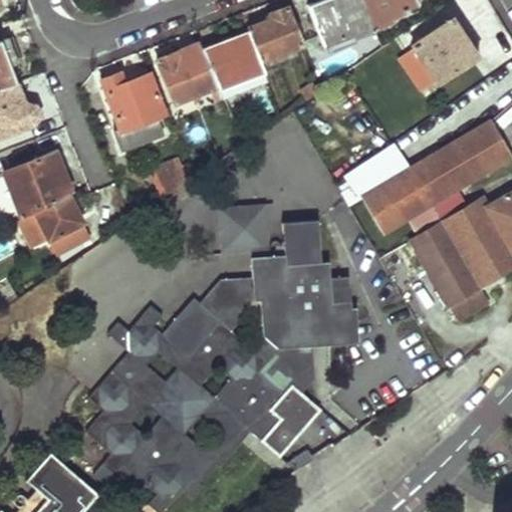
[(320,0),(311,4),(328,45),(357,33),(359,39),(379,31),(366,0),(320,0)]
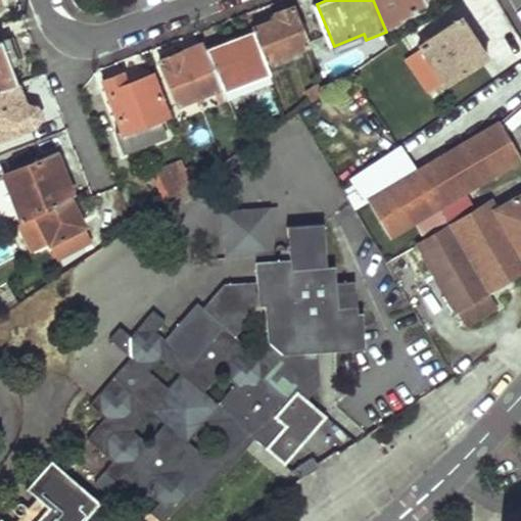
[(373,0),(386,32),(388,32),(386,28),(405,19),(404,16),(415,11),(413,8),(432,0),(373,0)]
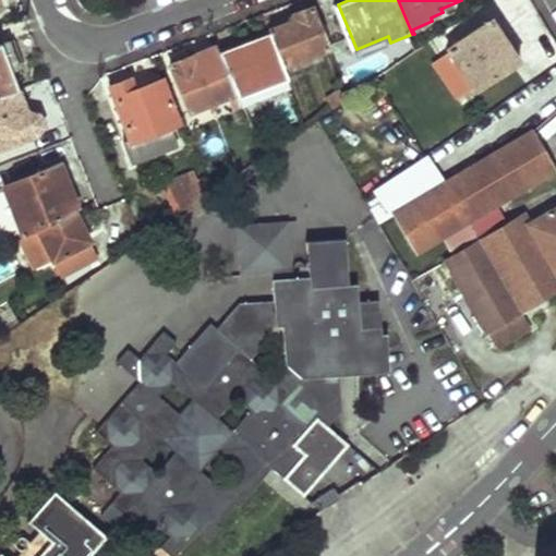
[(272,29),(285,67),(304,60),(305,62),(314,59),(313,57),(330,50),(315,8),(269,24),(272,29)]
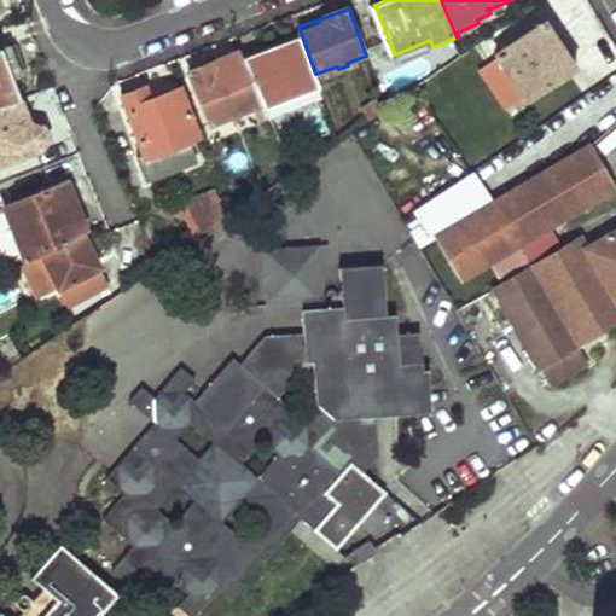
[(544,22),(497,54),(527,98),(569,69),(555,47),(559,45),(544,22)]
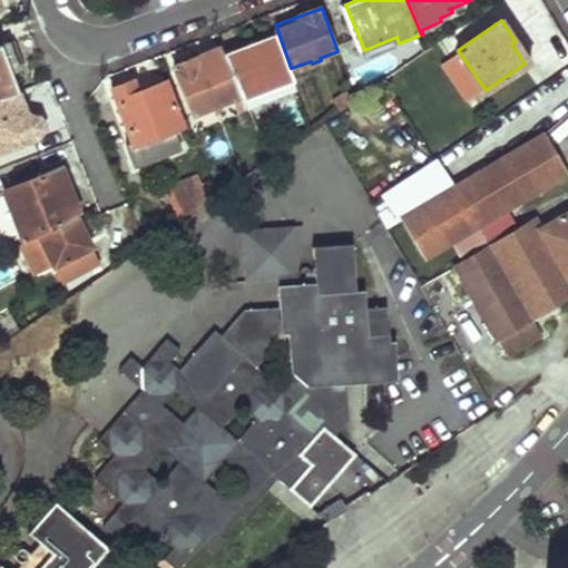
[(225,48),(250,110),(299,91),(291,68),(277,30),(225,48)]
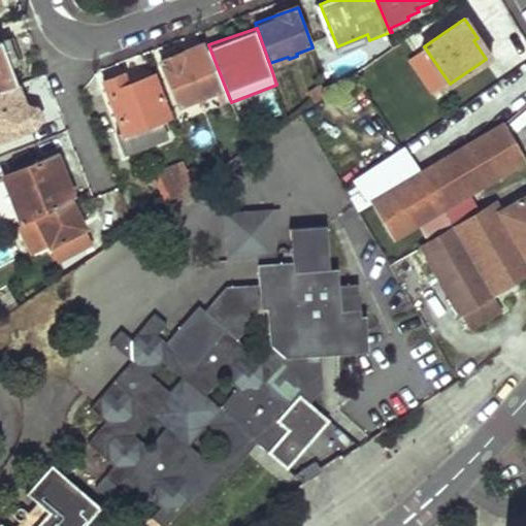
[(0,92),(12,88),(20,85),(13,67),(22,65),(11,37),(0,41),(0,92)]
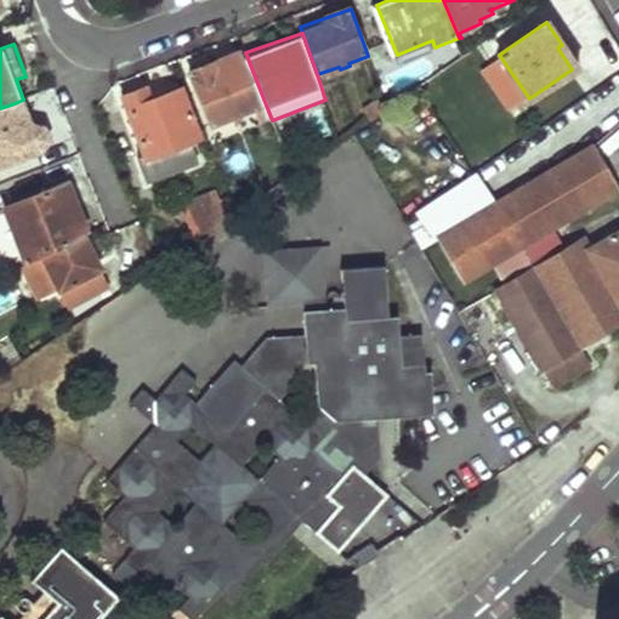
[(189,66),(217,141),(272,120),(245,52),(216,63),(214,56),(189,66)]
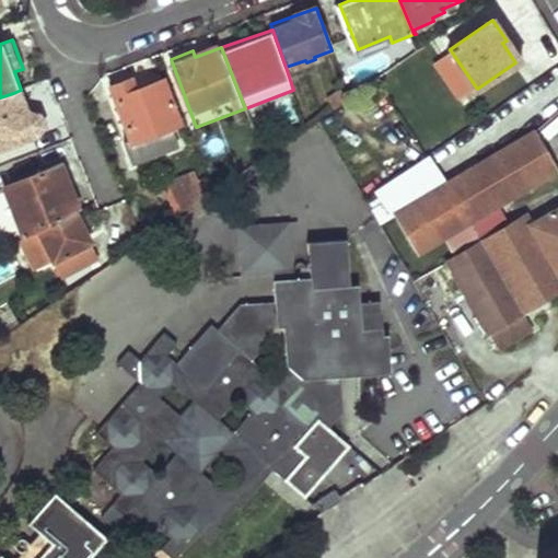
[(130,143),(126,146),(134,165),(179,148),(172,128),(181,125),(164,81),(137,92),(134,81),(111,90),(130,143)]
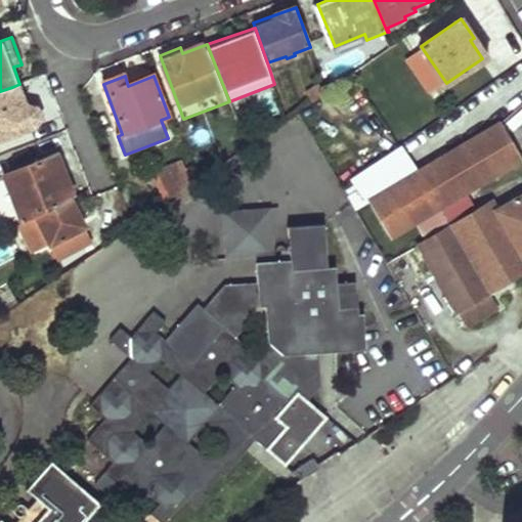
[(0,141),(37,128),(40,123),(41,119),(40,114),(38,110),(34,106),(30,105),(23,105),(18,106),(12,87),(0,91),(0,141)]
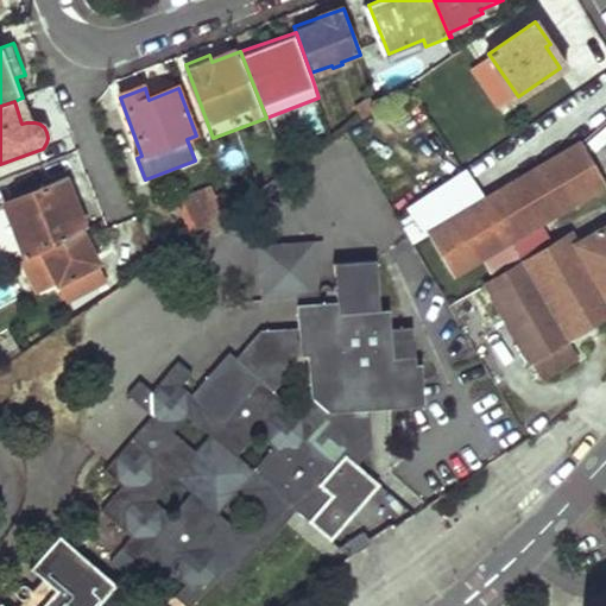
[(428,231),(453,272),(605,184),(605,181),(581,141),(428,231)]
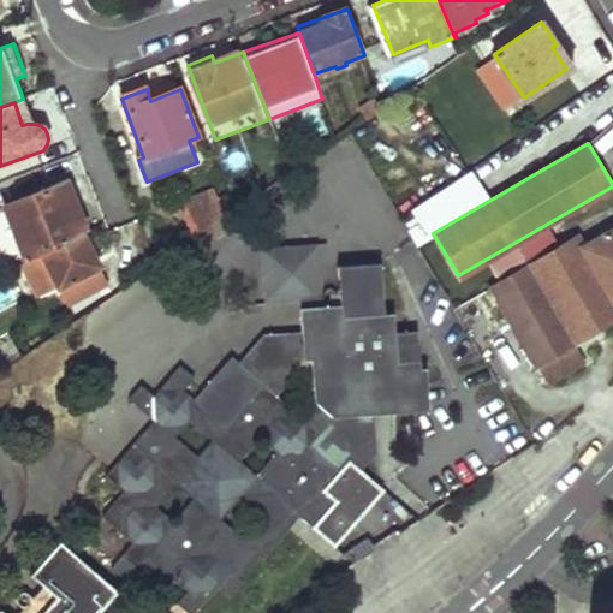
[(5,206),(29,263),(46,254),(84,233),(87,232),(79,210),(73,213),(63,183),(5,206)]
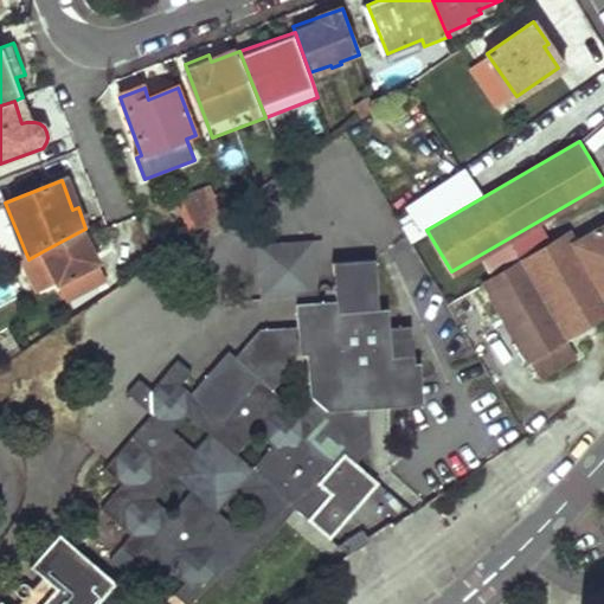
[(231,218),(225,185),(179,192),(185,226),(231,218)]
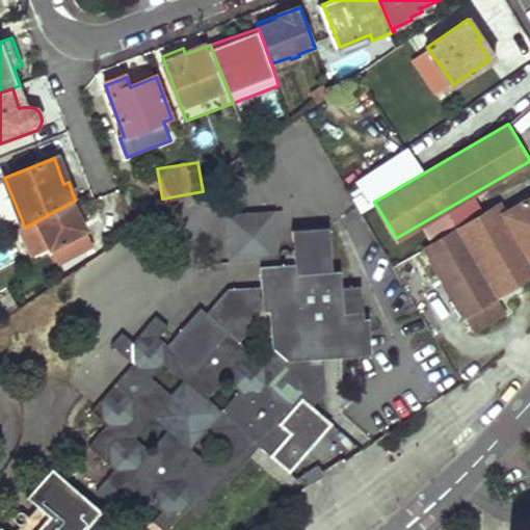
[(475,192),(448,209),(460,229),(424,249),(473,330),(506,311),(497,295),(529,274),(529,196),(506,211),(501,203),(486,212),(475,192)]
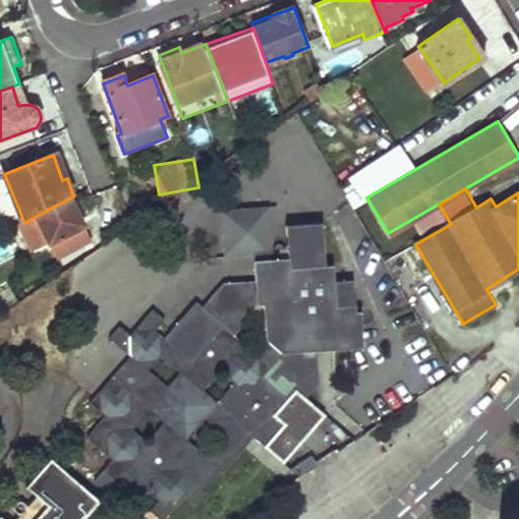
[(65,237),(71,250),(92,241),(71,197),(39,215),(53,243),(65,237)]
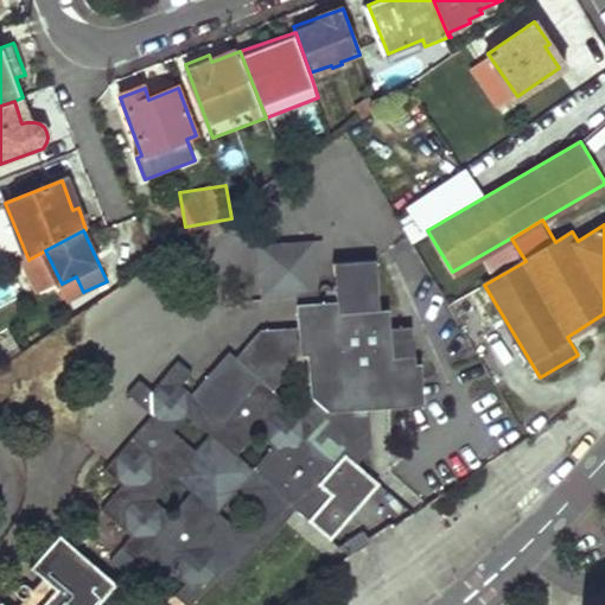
[(312,240),(259,244),(263,298),(317,294),(312,240)]
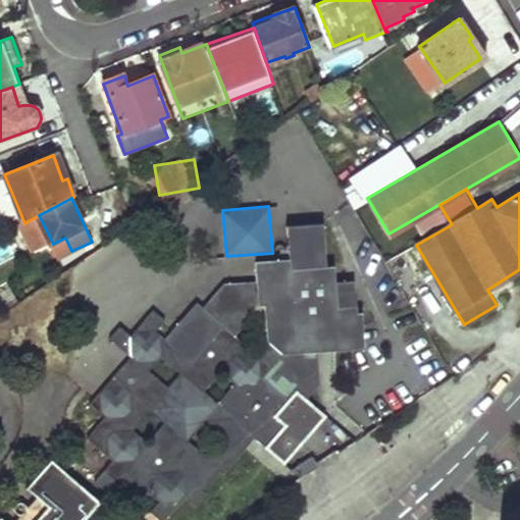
[(97,501),(50,461),(28,486),(39,496),(50,506),(37,519),(2,519),(0,518),(0,517),(0,519),(119,519),(108,510),(135,479),(159,500),(150,511),(161,519),(163,519),(185,495),(196,505),(206,492),(202,489),(221,469),(224,472),(254,437),(264,447),(283,425),(274,414),(297,388),(307,397),(320,383),(317,351),(359,348),(355,290),(339,291),(334,266),(326,266),(325,247),(316,222),(287,224),(289,257),(254,260),(256,280),(223,283),(203,307),(197,302),(165,338),(155,330),(165,319),(153,310),(131,335),(120,325),(109,338),(131,357),(90,404),(105,417),(86,438),(114,460),(105,469),(116,480),(97,501)]
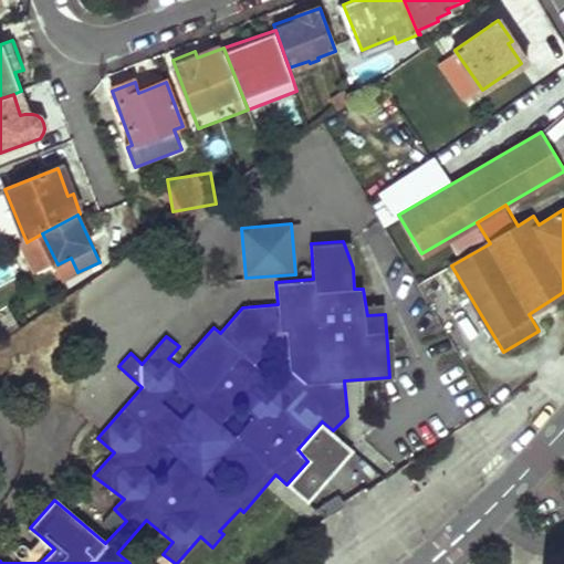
[(42,538),(19,563),(40,563),(54,549),(42,538)]
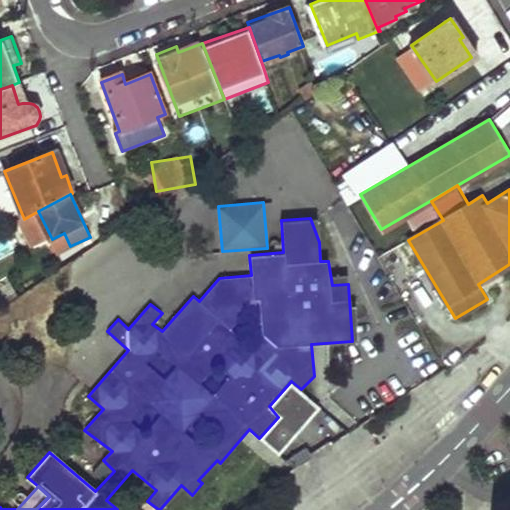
[(158,509),(147,501),(139,509),(158,509)]
